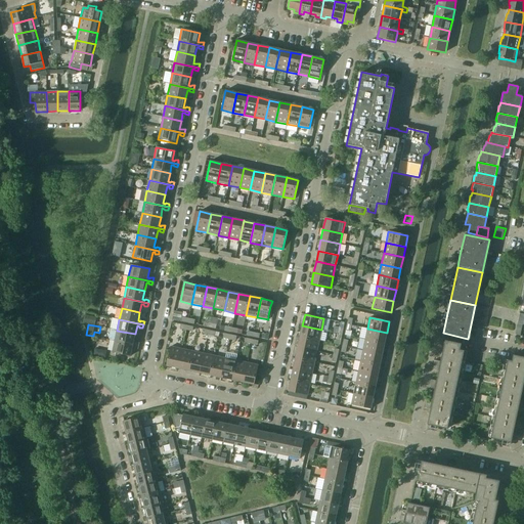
[(321,330),(302,325),(300,337),(319,341),(321,330)]
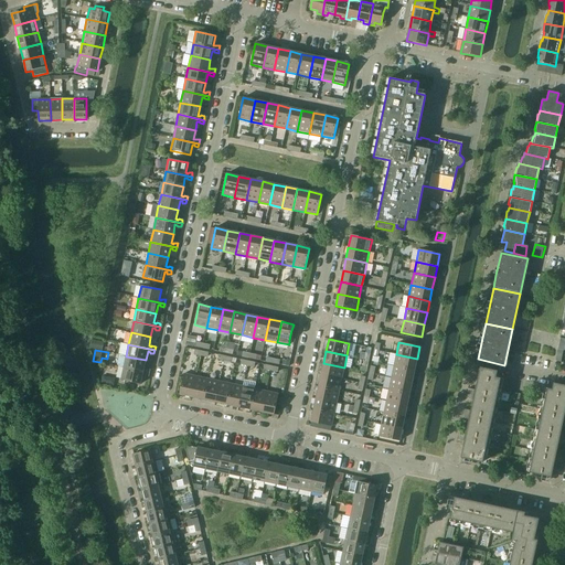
[(417,359),(396,354),(394,366),(414,371),(417,359)]
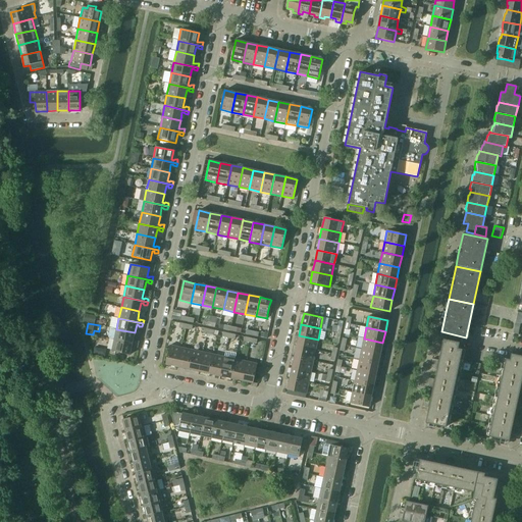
[(133,342),(135,332),(116,329),(112,328),(110,329),(108,336),(110,338),(114,340),(139,345),(139,342),(136,341),(135,342),(133,342)]
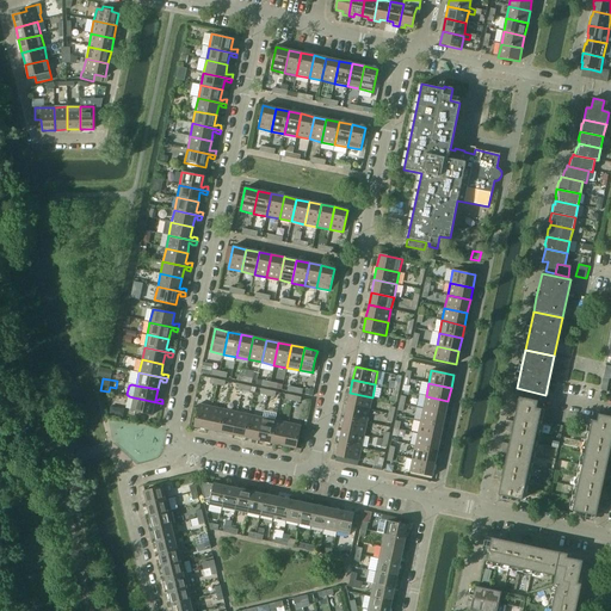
[(372,397),(350,393),(347,405),(369,409),(372,397)]
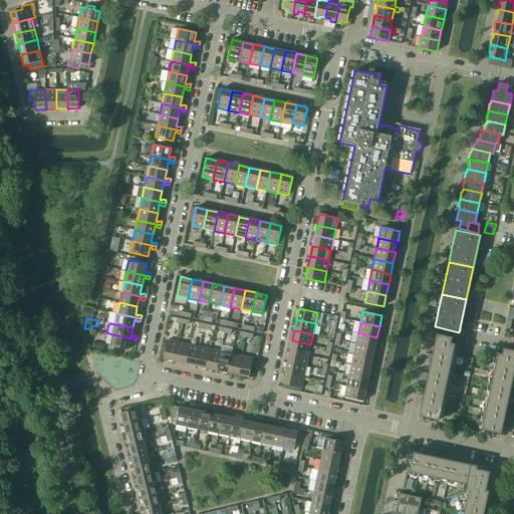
[(376,337),(358,333),(355,343),(374,347),(376,337)]
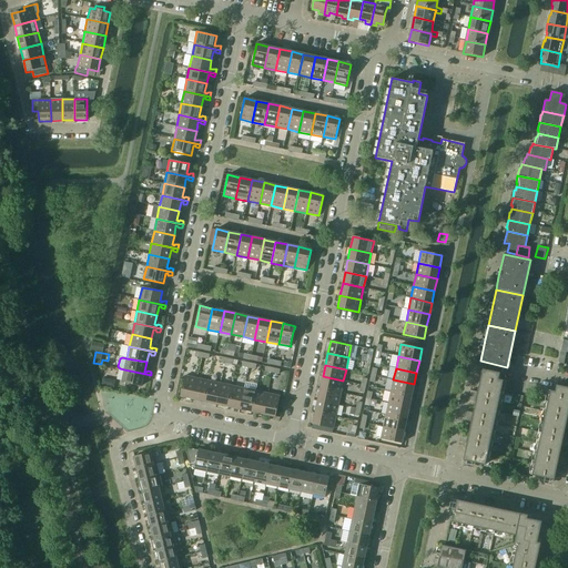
[(151,375),(124,369),(121,382),(141,386),(143,376),(145,377),(145,378),(150,379),(151,375)]
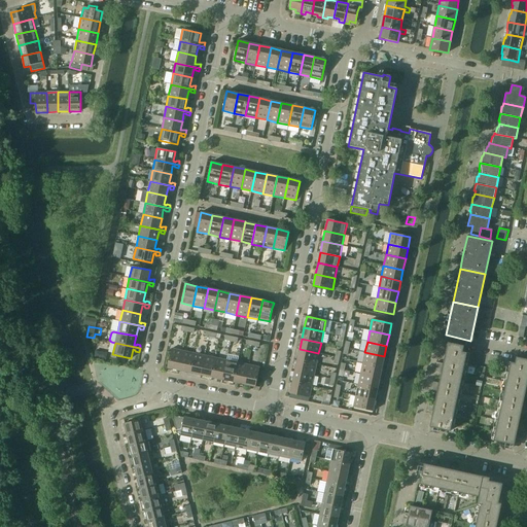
[(448,343),(446,350),(429,427),(450,431),(464,363),(467,364),(469,353),(462,352),(463,346),(448,343)]
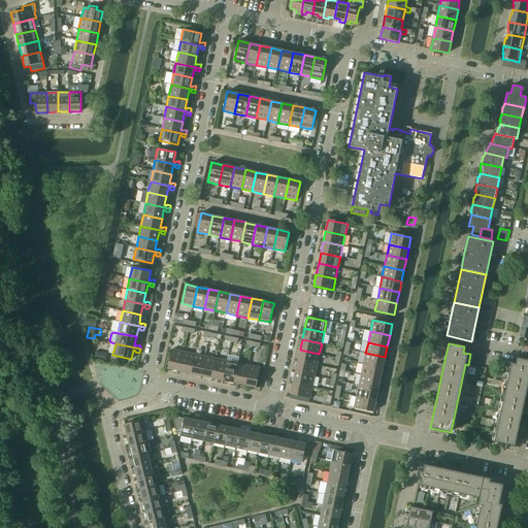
[(167,368),(179,371),(184,352),(172,350),(167,368)]
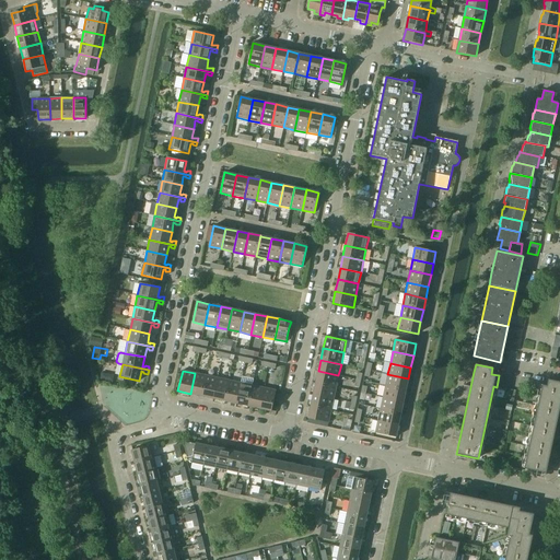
[(338,375),(318,371),(315,383),(336,387),(338,375)]
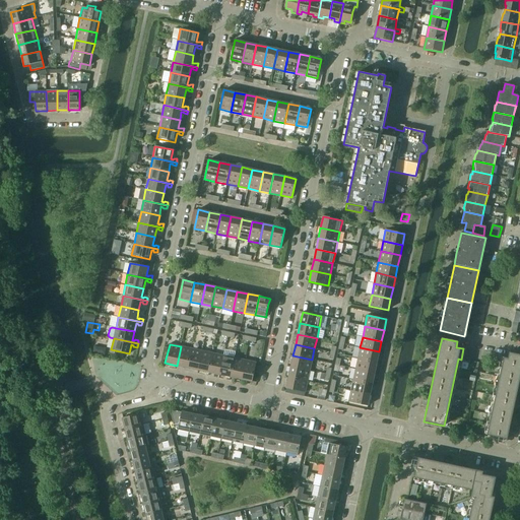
[(191,348),(181,346),(177,366),(187,368),(191,348)]
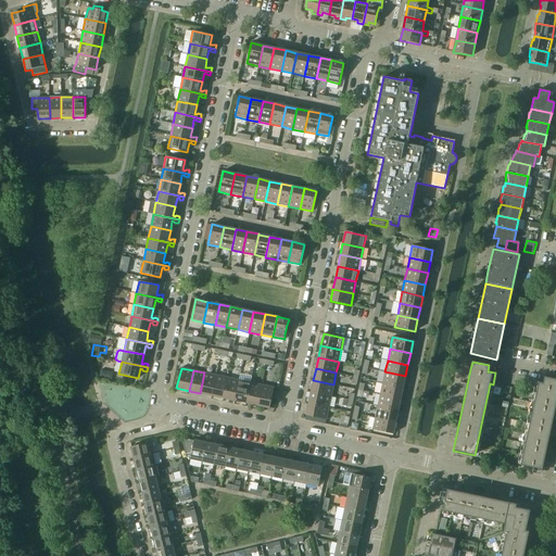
[(405,376),(384,371),(382,383),(403,388),(405,376)]
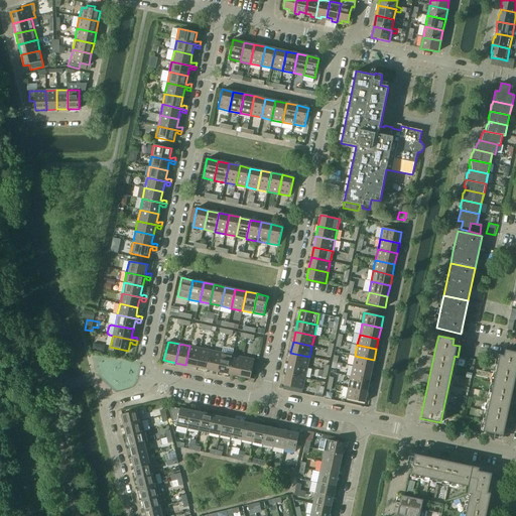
[(201,348),(189,346),(185,365),(197,367),(201,348)]
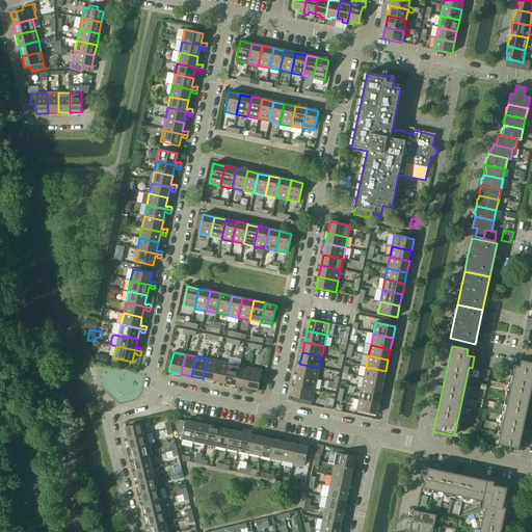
[(217,362),(207,358),(203,378),(213,381),(217,362)]
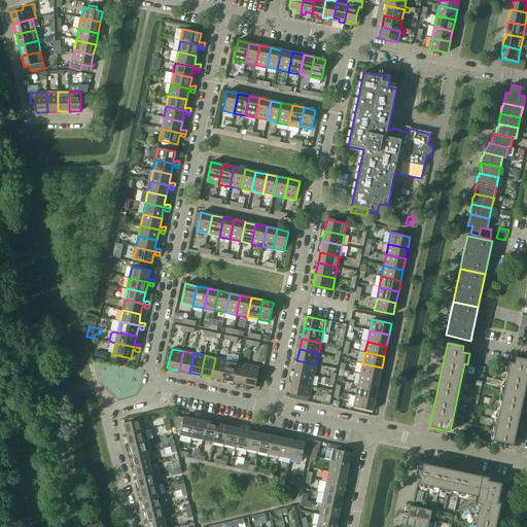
[(493,441),(511,445),(514,445),(526,383),(526,359),(516,357),(515,363),(507,361),(504,373),(507,373),(493,441)]
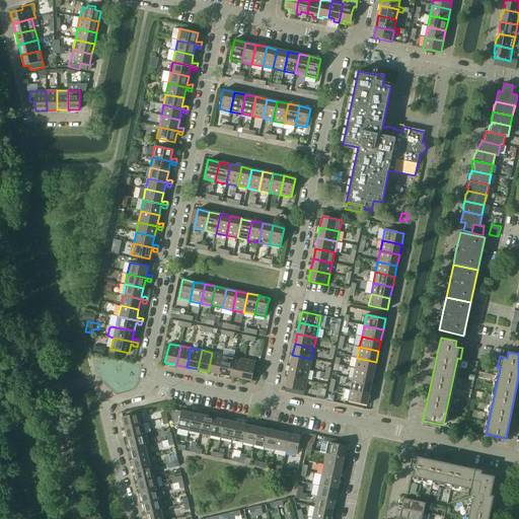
[(223,355),(212,353),(208,372),(219,374),(223,355)]
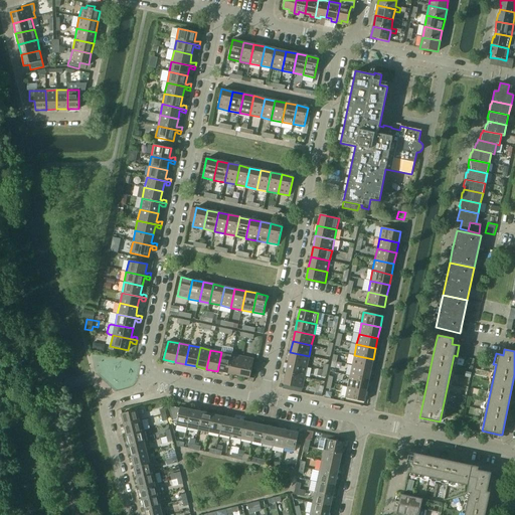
[(231,354),(221,352),(217,371),(227,373),(231,354)]
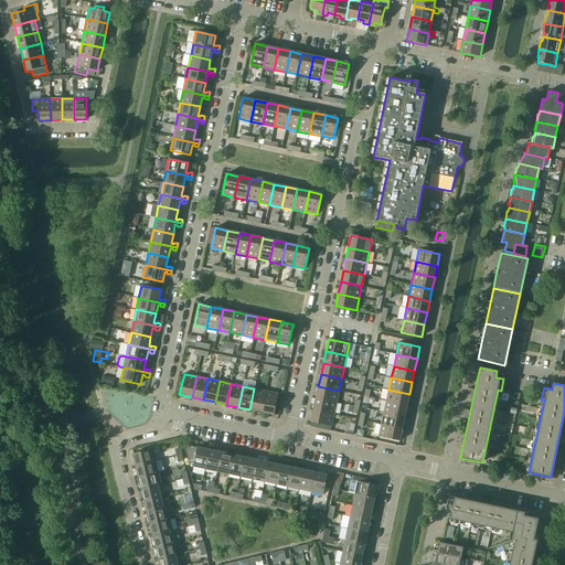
[(339,391),(318,386),(316,398),(337,403),(339,391)]
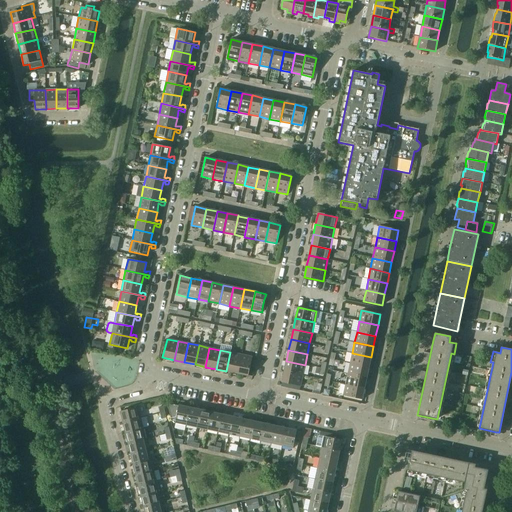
[(241,355),(230,352),(226,371),(237,373),(241,355)]
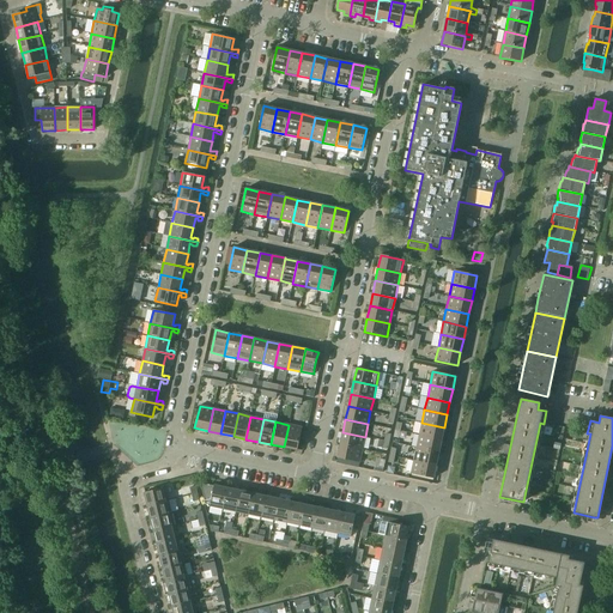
[(444,428),(422,423),(419,435),(442,439),(444,428)]
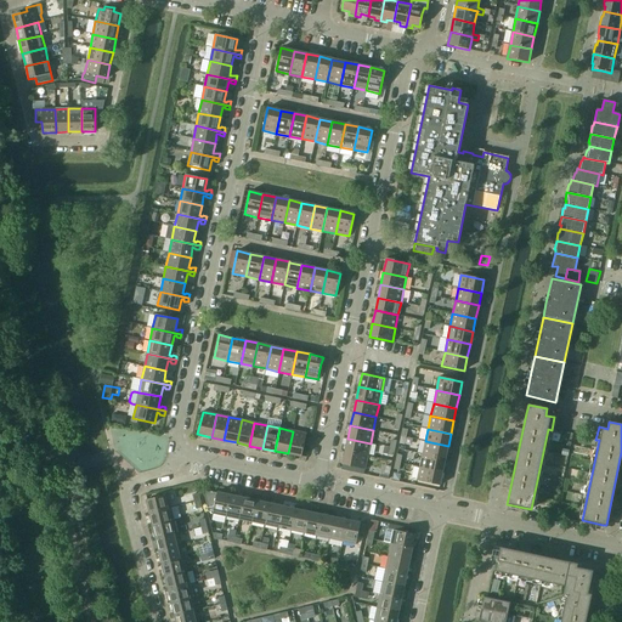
[(306,434),(293,431),(288,453),(301,457),(306,434)]
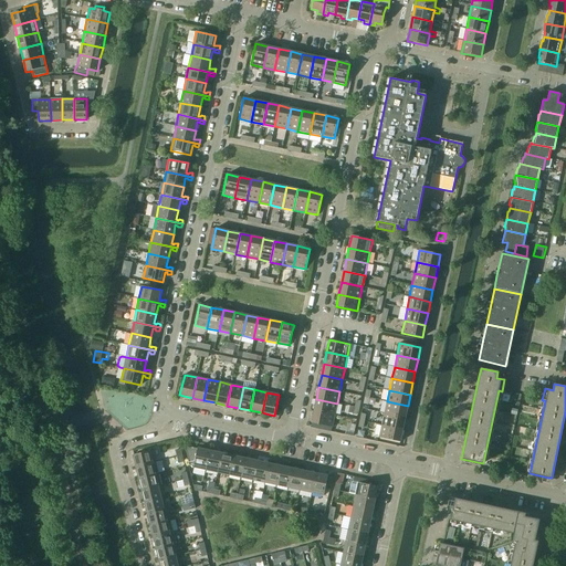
[(337,404),(316,399),(314,410),(335,415),(337,404)]
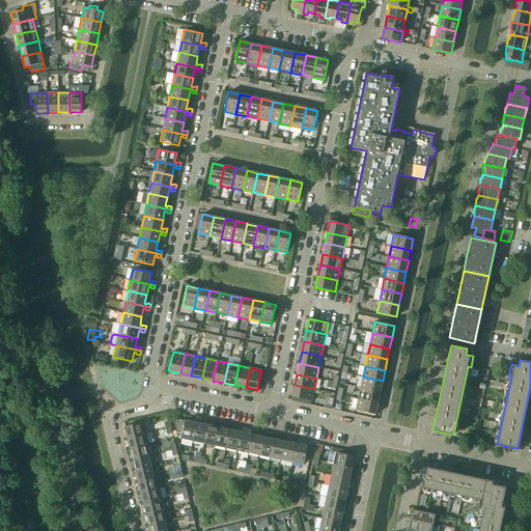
[(383,381),(363,376),(361,388),(380,392),(383,381)]
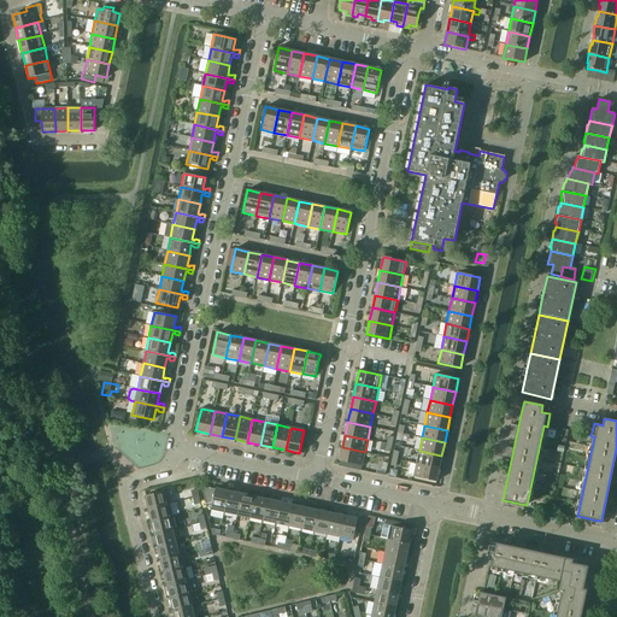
[(365,452),(342,447),(339,460),(362,465),(365,452)]
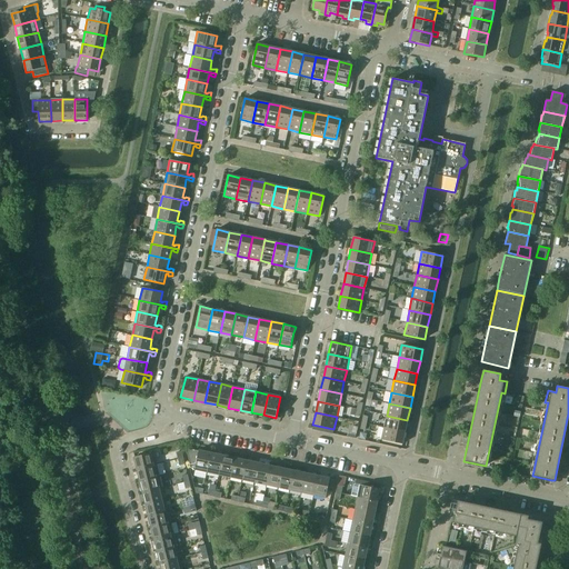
[(407,420),(387,416),(383,427),(405,431),(407,420)]
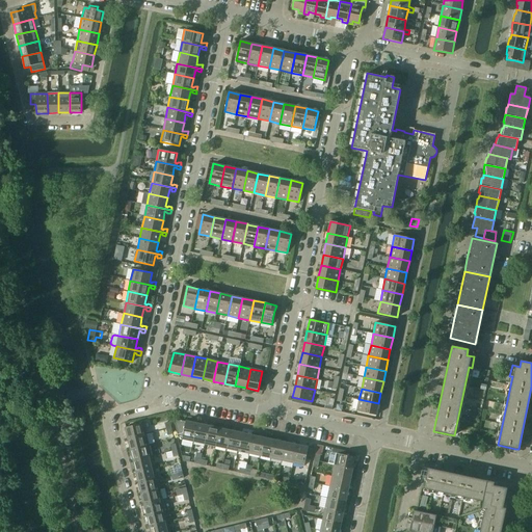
[(378,403),(358,399),(356,410),(376,415),(378,403)]
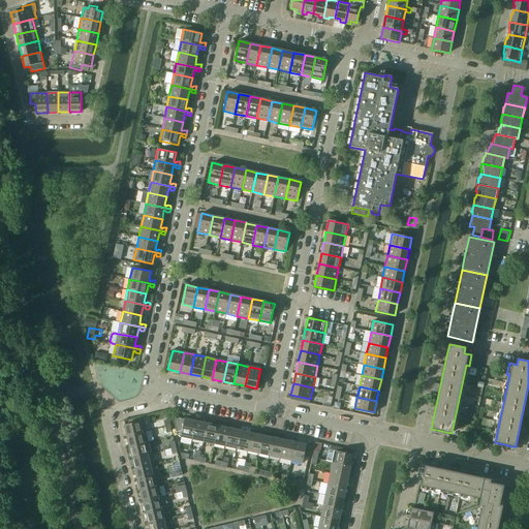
[(192,439),(196,421),(185,418),(185,419),(174,417),(173,416),(177,435),(178,435),(178,434),(181,435),(181,437),(192,439)]
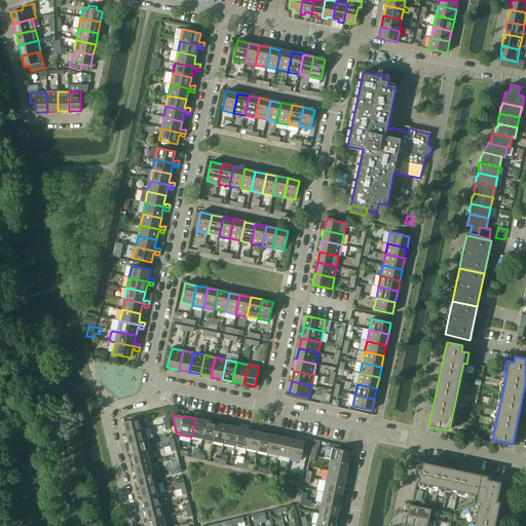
[(123,422),(126,435),(144,429),(142,418),(123,422)]
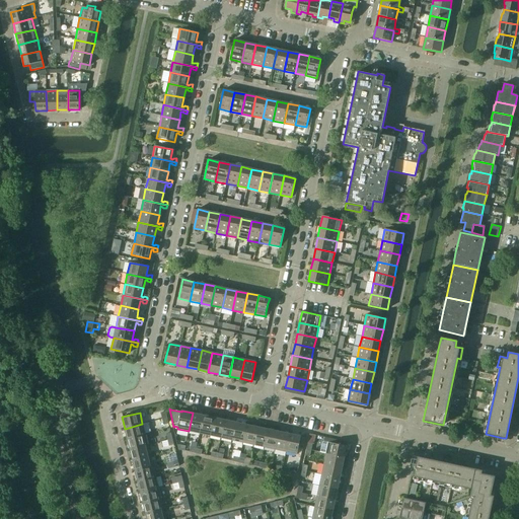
[(203,416),(193,413),(189,431),(200,434),(203,416)]
